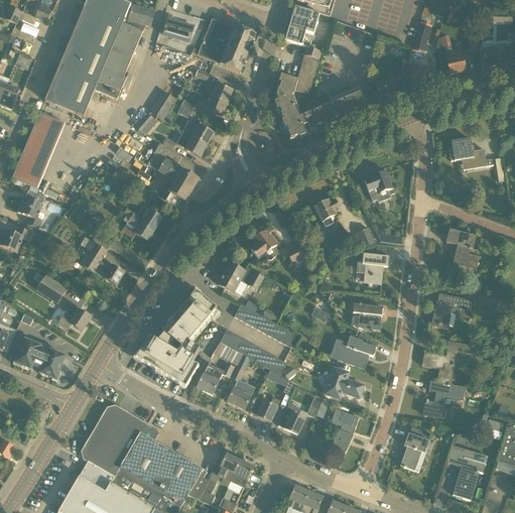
[(150,22),(153,12),(153,10),(132,4),(132,5),(129,4),(129,3),(128,2),(128,3),(120,0),(87,0),(85,6),(84,5),(44,100),(83,116),(94,89),(116,98),(125,77),(123,75),(144,23),(149,25),(150,22)]
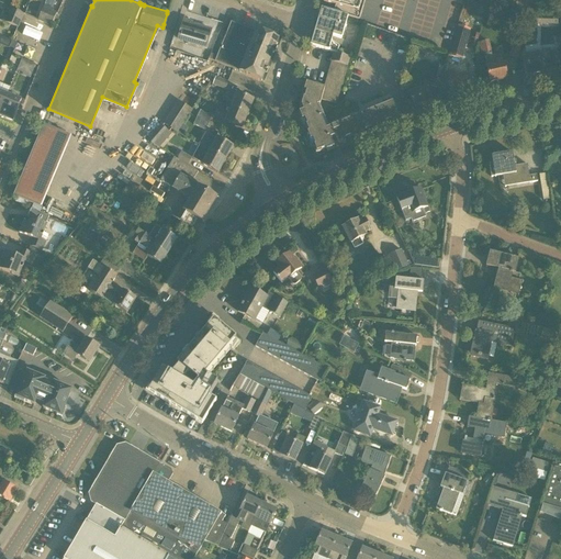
[(335,2),(333,10),(338,11),(338,12),(346,14),(358,18),(362,0),(326,0),(335,2)]
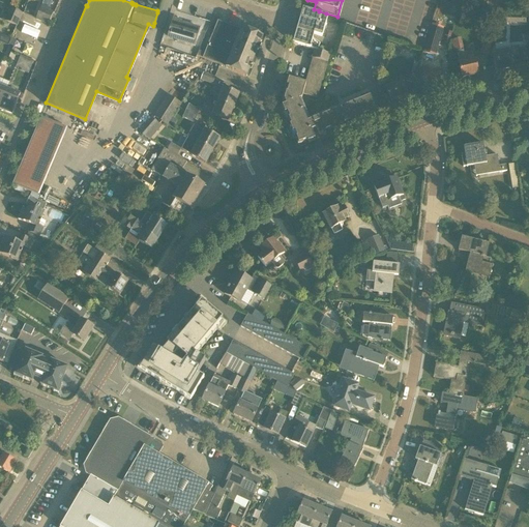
[(499,8),(500,0),(486,0),(485,5),(499,8)]
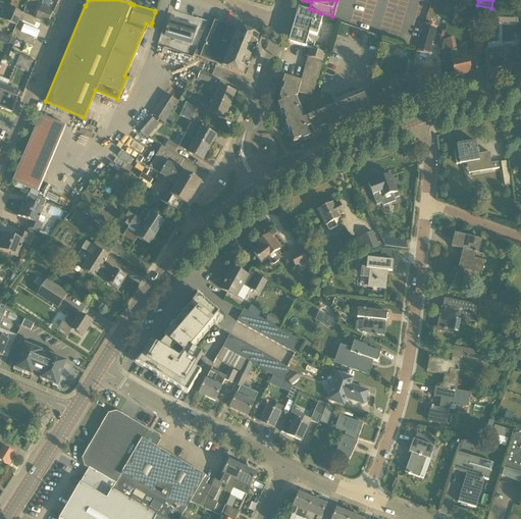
[(35,16),(41,18),(46,7),(39,4),(35,16)]
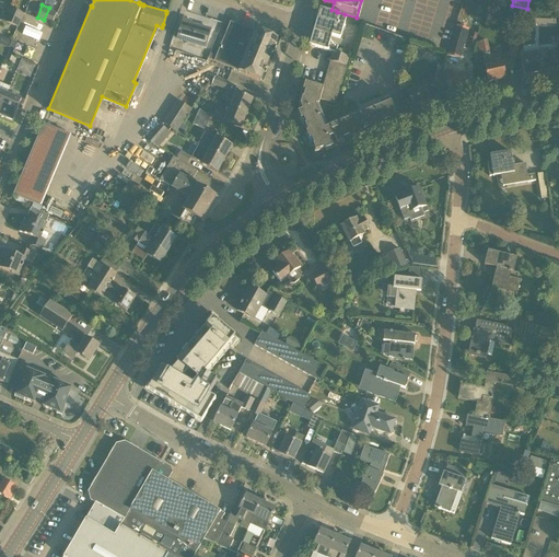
[(20,18),(22,11),(10,6),(7,12),(20,18)]
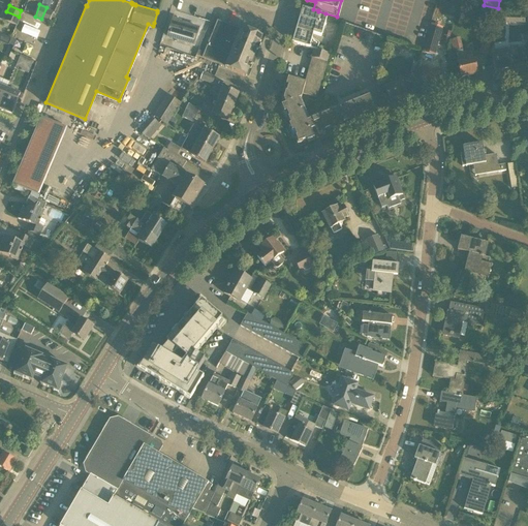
[(320,33),(325,13),(318,11),(318,10),(313,9),(302,5),(299,16),(303,17),(300,27),(296,26),(291,40),(308,45),(308,44),(316,48),(318,40),(310,36),(312,31),(320,33)]
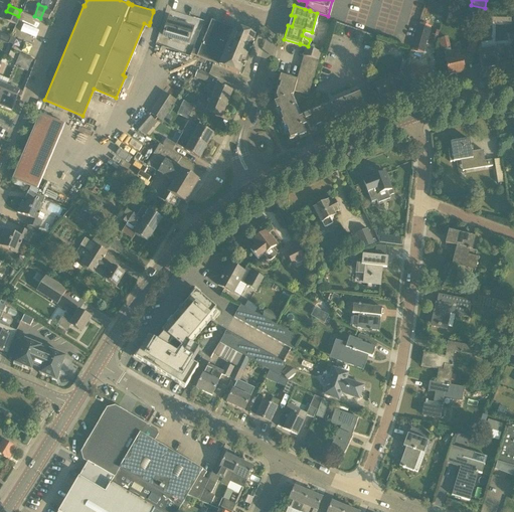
[(46,21),(50,9),(45,7),(40,18),(46,21)]
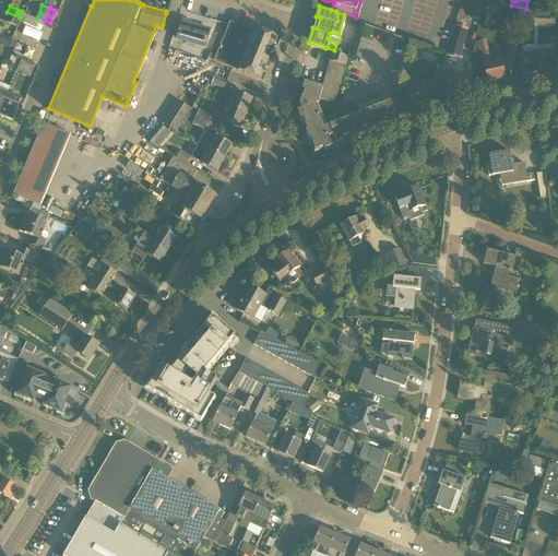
[(514,34),(521,36),(529,14),(515,10),(512,19),(519,20),(514,34)]
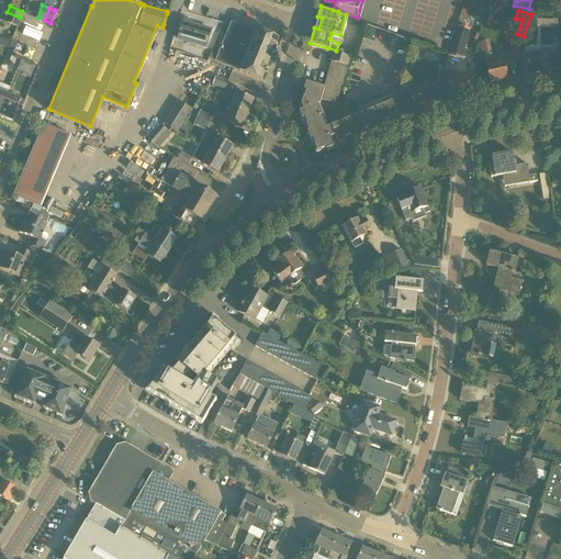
[(17,24),(20,18),(7,12),(4,20),(17,24)]
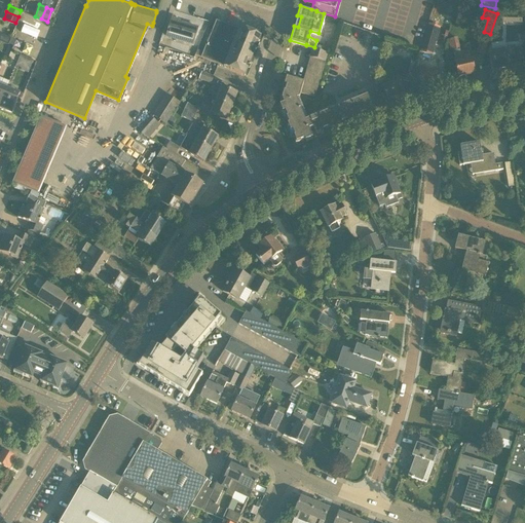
[(192,41),(196,26),(178,21),(179,19),(171,16),(165,34),(192,41)]
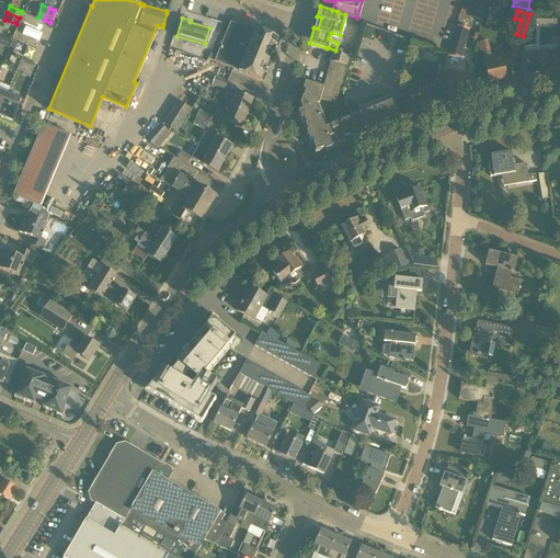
[(229,19),(216,53),(209,50),(207,56),(214,58),(238,68),(238,69),(260,78),(277,35),(251,25),(251,27),(229,19)]
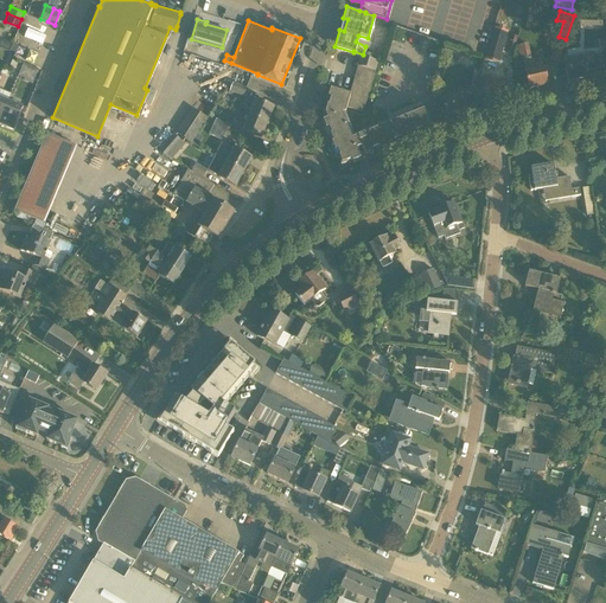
[(498,59),(505,37),(491,33),(484,56),(498,59)]
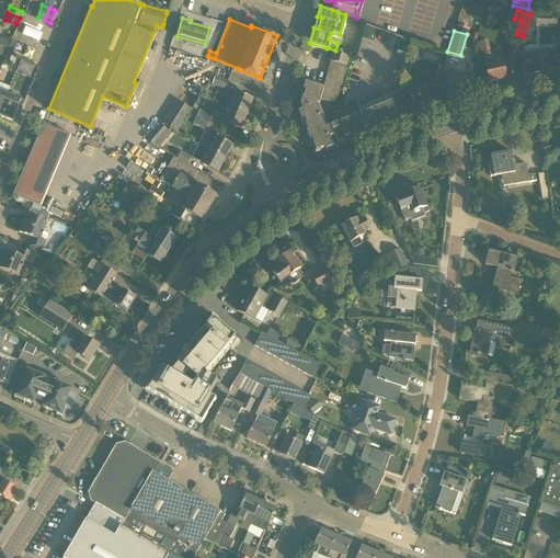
[(478,38),(479,50),(490,49),(488,37),(478,38)]
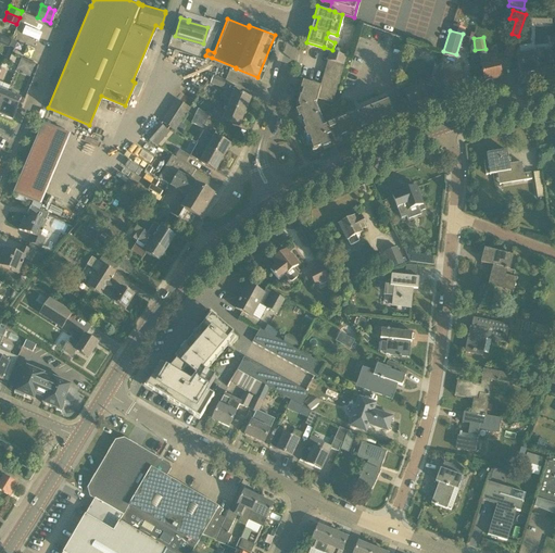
[(509,55),(515,40),(505,37),(503,44),(505,44),(502,53),(509,55)]
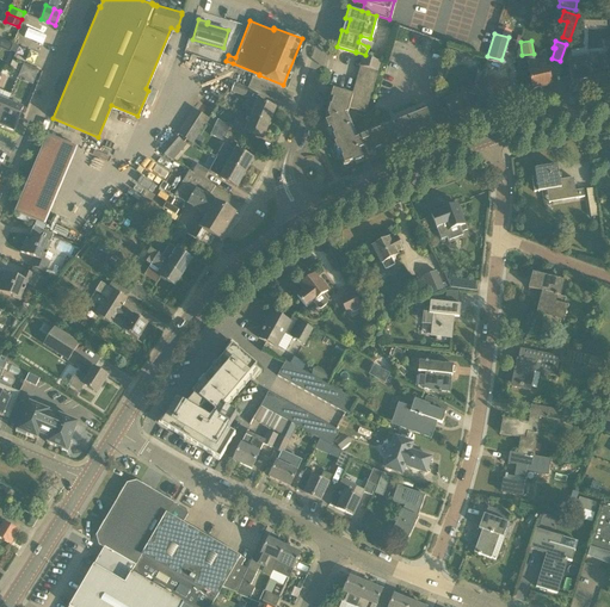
[(597,54),(597,50),(587,51),(589,56),(571,59),(574,78),(577,76),(577,79),(583,78),(581,76),(591,74),(590,68),(598,67),(598,68),(607,67),(605,53),(597,54)]
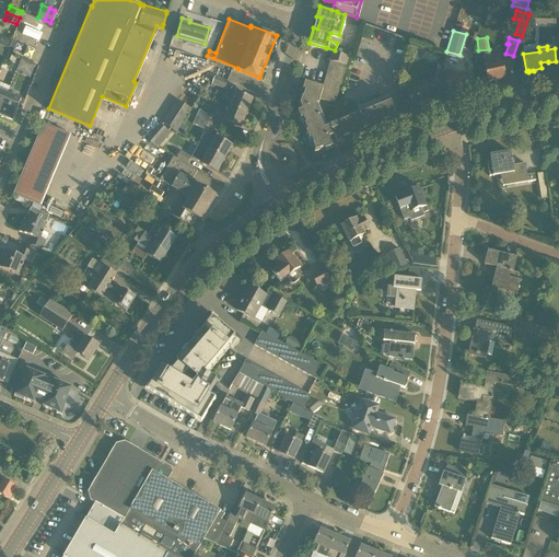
[(334,101),(345,64),(348,55),(332,49),(321,85),(302,80),(300,88),(304,89),(303,95),(301,94),(298,103),(300,108),(295,111),(299,117),(302,116),(305,122),(303,123),(305,129),(303,130),(306,137),(311,136),(313,141),(311,142),(314,150),(324,146),(324,148),(332,146),(330,143),(344,138),(342,136),(348,134),(350,138),(358,135),(357,132),(370,127),(370,129),(377,127),(376,125),(383,122),(383,119),(388,117),(391,122),(397,118),(389,100),(324,126),(314,103),(317,102),(319,96),(334,101)]
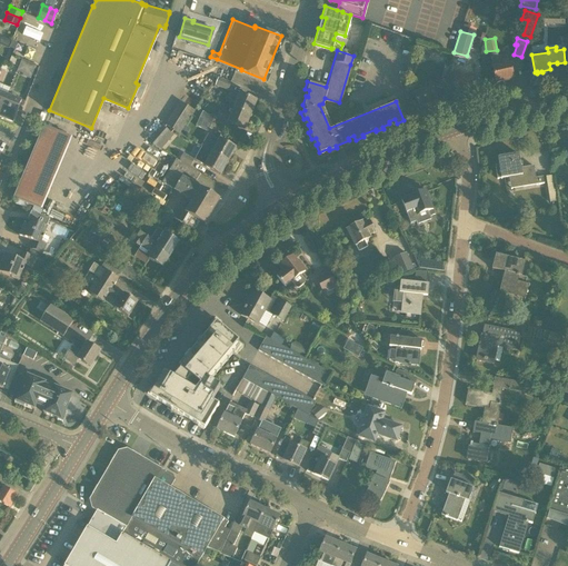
[(497,53),(497,51),(489,52),(495,80),(512,77),(507,51),(497,53)]
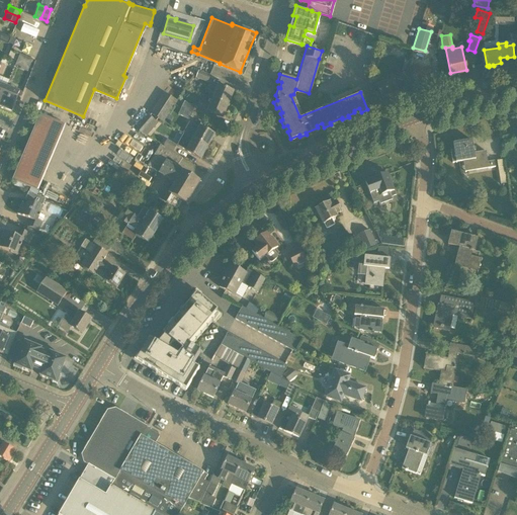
[(24,55),(22,61),(29,64),(31,57),(24,55)]
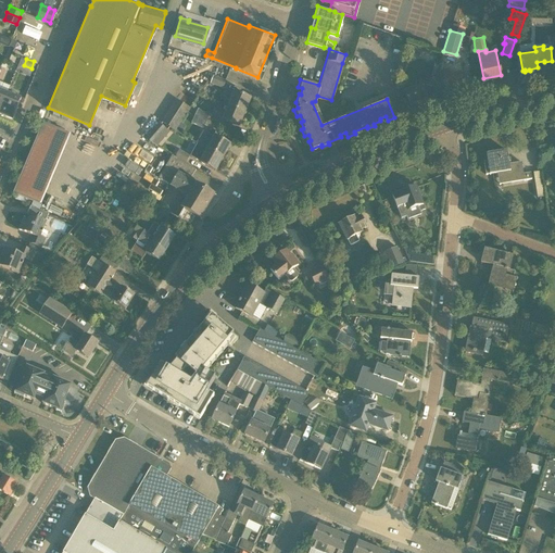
[(432,84),(439,64),(436,63),(429,61),(424,82),(432,84)]
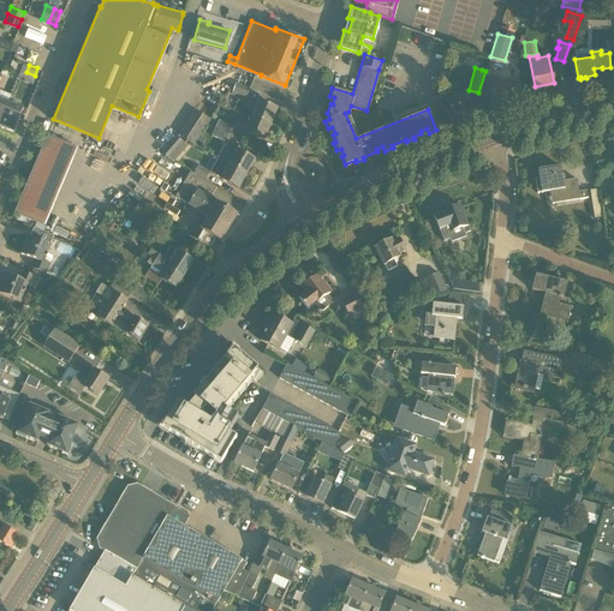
[(498,81),(495,73),(487,76),(494,99),(512,93),(508,78),(498,81)]
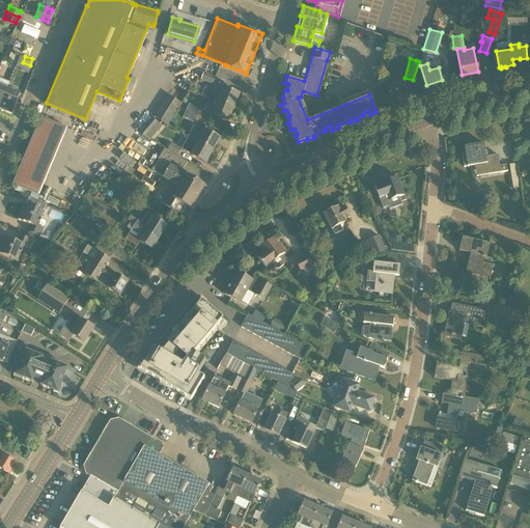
[(212,81),(215,75),(202,70),(200,77),(212,81)]
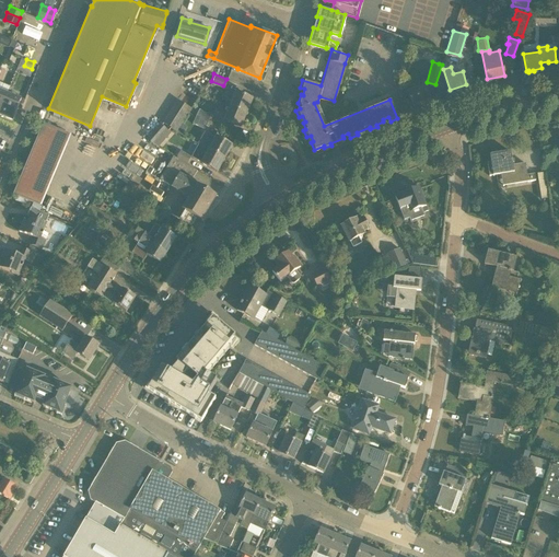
[(412,104),(429,97),(422,83),(406,90),(412,104)]
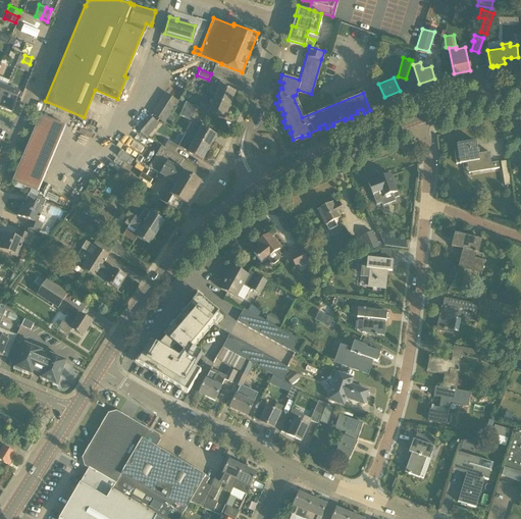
[(219,85),(210,81),(208,87),(216,90),(214,97),(228,103),(235,91),(219,84),(219,85)]
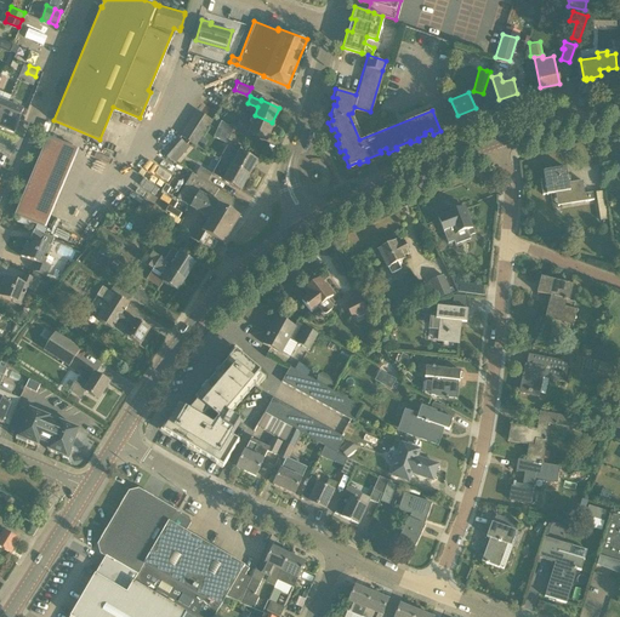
[(0,124),(13,130),(22,108),(6,101),(0,116),(0,124)]
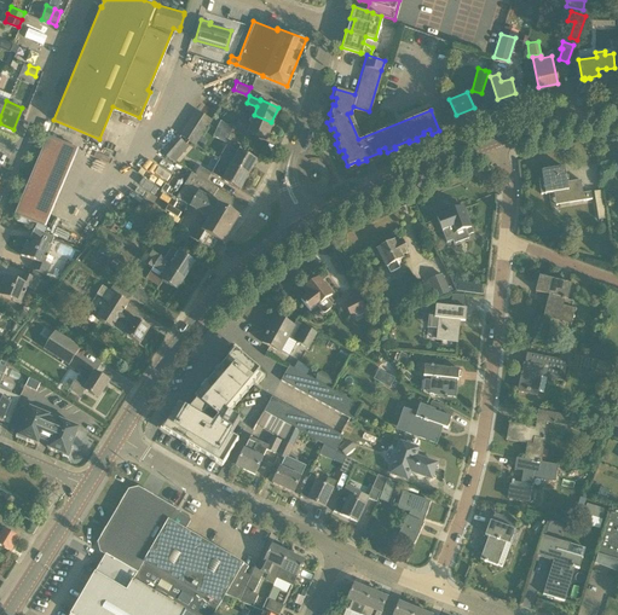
[(180,133),(195,143),(212,116),(196,106),(180,133)]
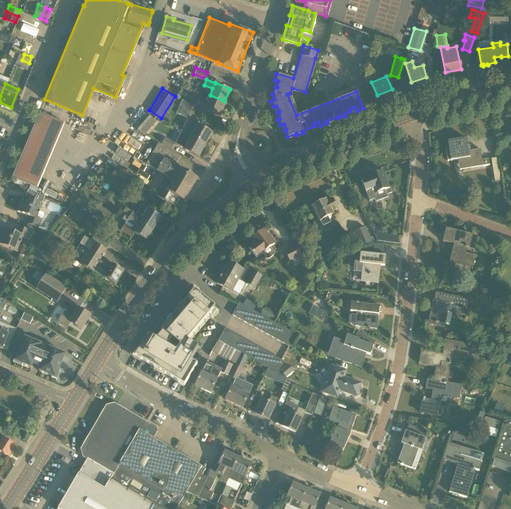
[(219,114),(224,101),(210,95),(207,101),(198,98),(196,103),(204,107),(204,108),(219,114)]
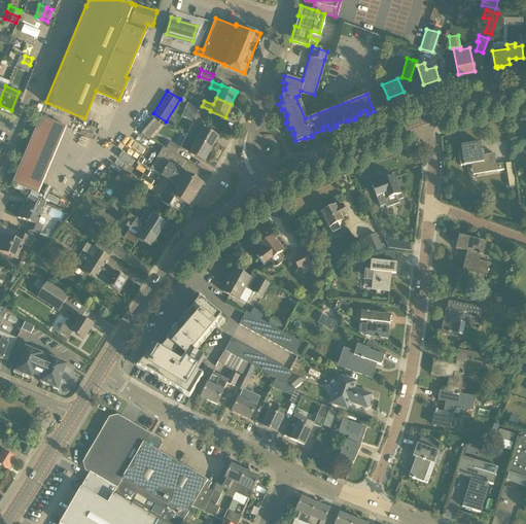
[(195,112),(198,106),(186,101),(183,107),(195,112)]
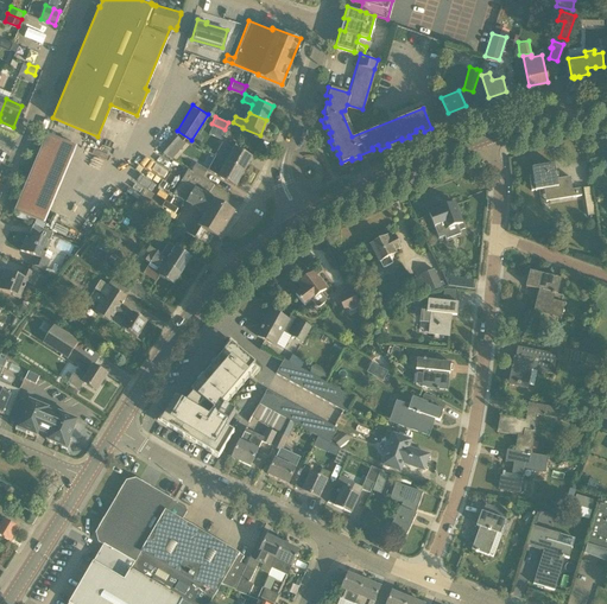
[(221,138),(225,129),(212,124),(208,131),(221,138)]
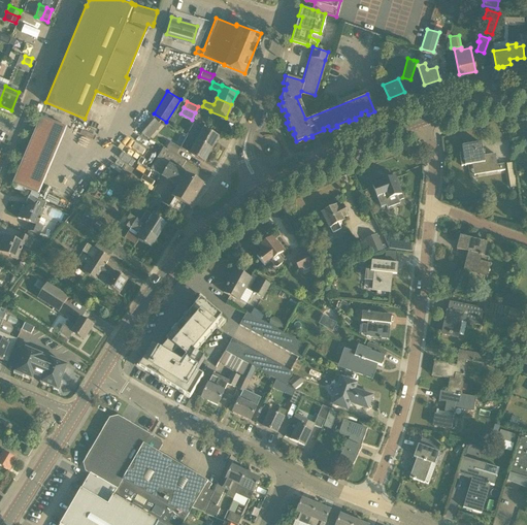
[(36,192),(65,124),(40,113),(11,182),(30,189),(36,192)]
